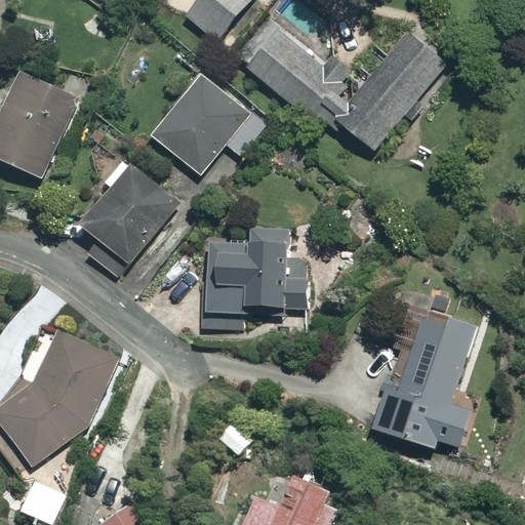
[(251,0),(195,0),(183,14),(216,43),(251,0)]
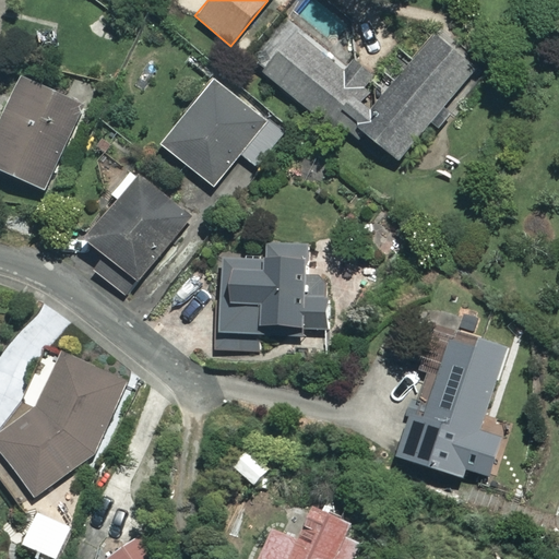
[(288,22),(257,62),(396,170),(480,63),(441,32),(388,100),(288,22)]
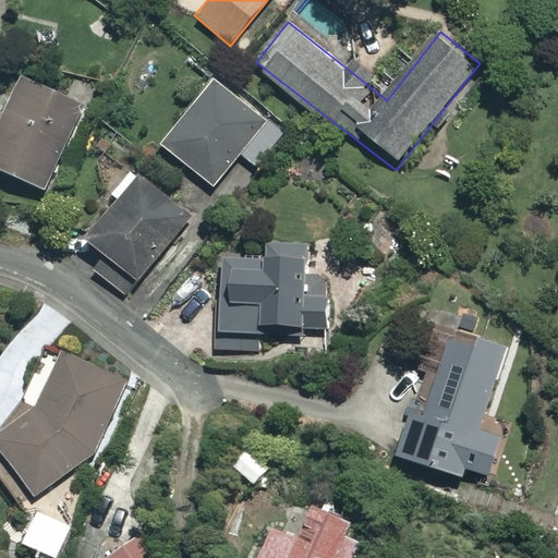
[(24,76),(0,129),(0,170),(47,192),(87,105),(24,76)]
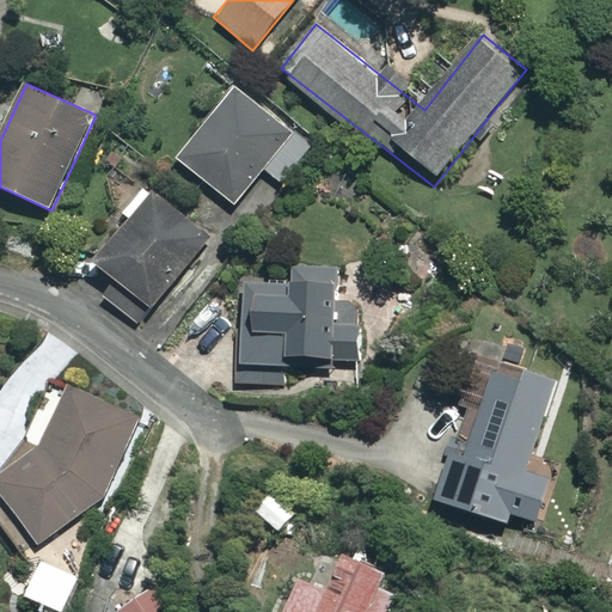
[(238,87),(178,158),(236,206),(295,135),(238,87)]
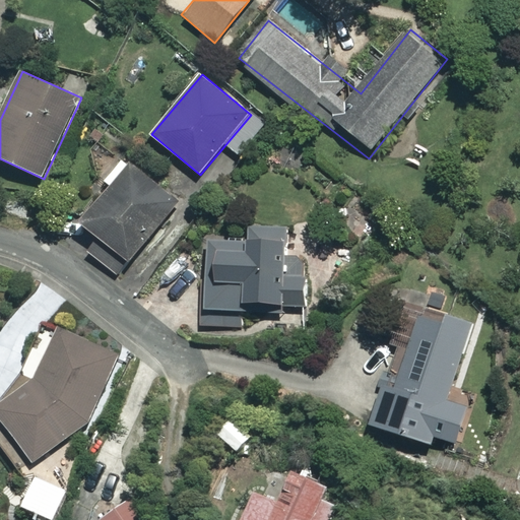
[(131,164),(81,220),(130,262),(180,204),(131,164)]
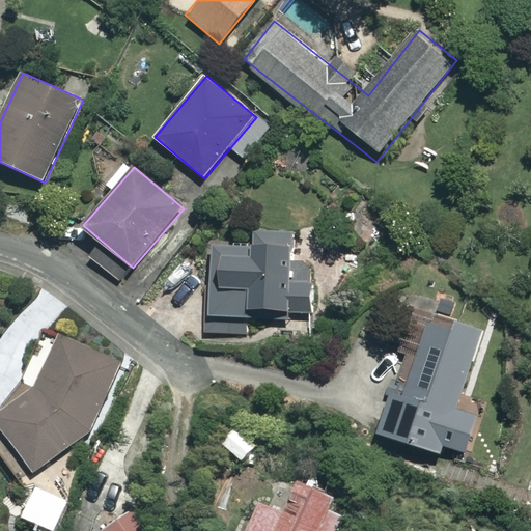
[(208,248),(206,323),(286,324),(286,300),(304,300),(305,230),(258,229),(257,248),(208,248)]
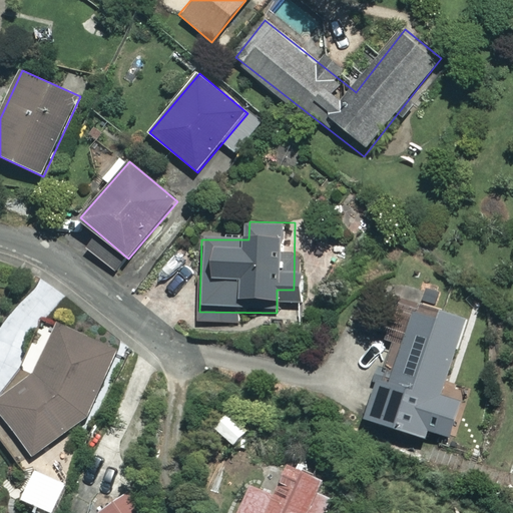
[(377,380),(365,421),(431,441),(468,319),(393,296),(384,327),(406,333),(390,384),(377,380)]
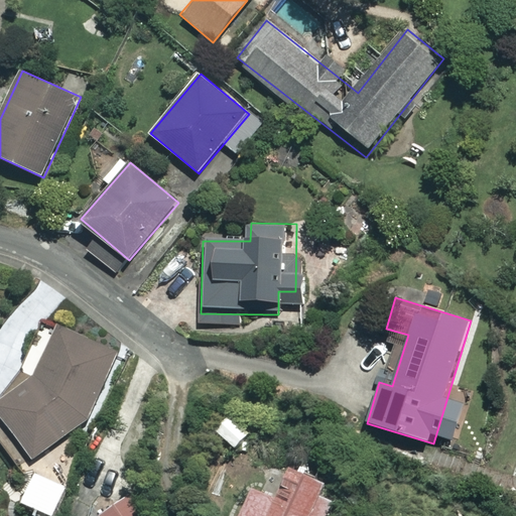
[(36,370),(0,396),(0,414),(30,459),(90,416),(122,347),(68,306),(36,370)]
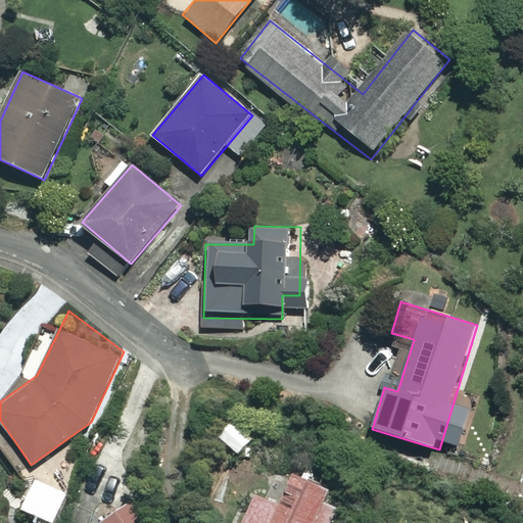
[(259,492),(244,522),(340,522),(323,515),(335,488),(298,472),(284,504),(259,492)]
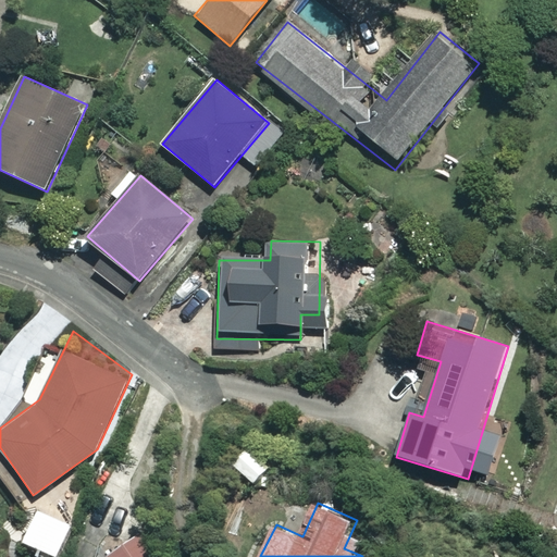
[(38,509),(25,540),(57,553),(70,523),(38,509)]
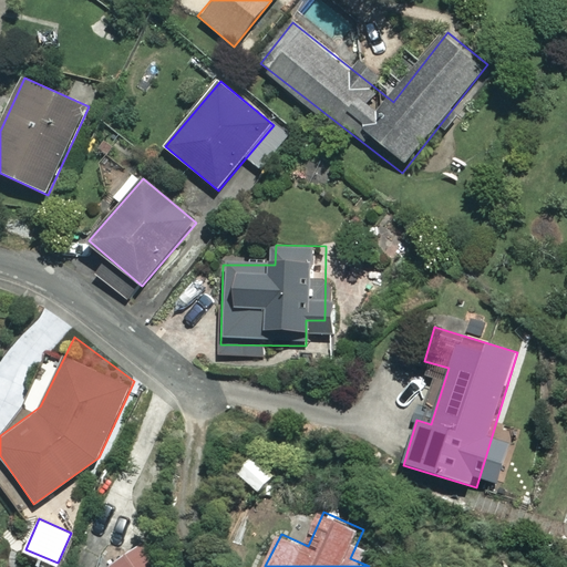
[(142,566),(129,548),(109,563),(112,566),(142,566)]
